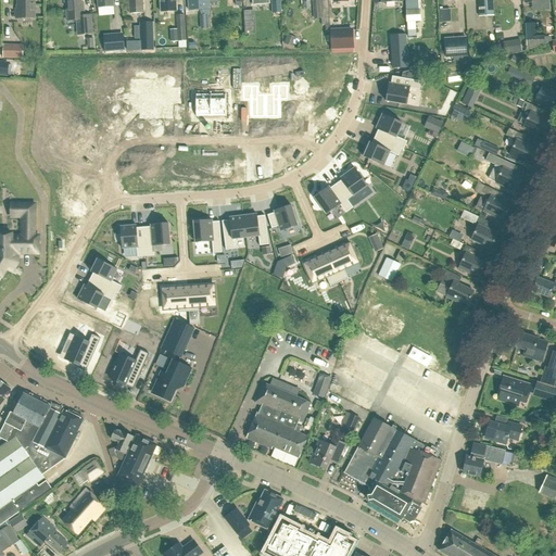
[(16,20),(36,19),(35,0),(17,0),(17,10),(15,10),(16,20)]
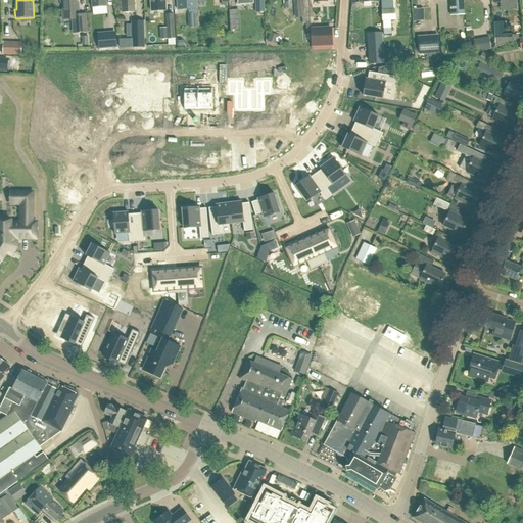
[(86,13),(80,14),(79,3),(77,4),(76,0),(60,0),(60,3),(63,3),(63,11),(62,11),(62,20),(73,19),(74,34),(87,33),(86,13)]
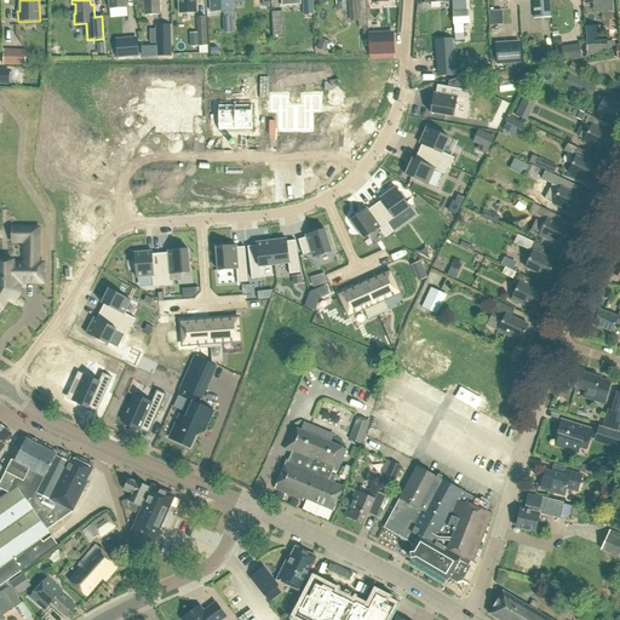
[(161,5),(160,0),(144,0),(145,6),(145,17),(161,16),(161,5)]
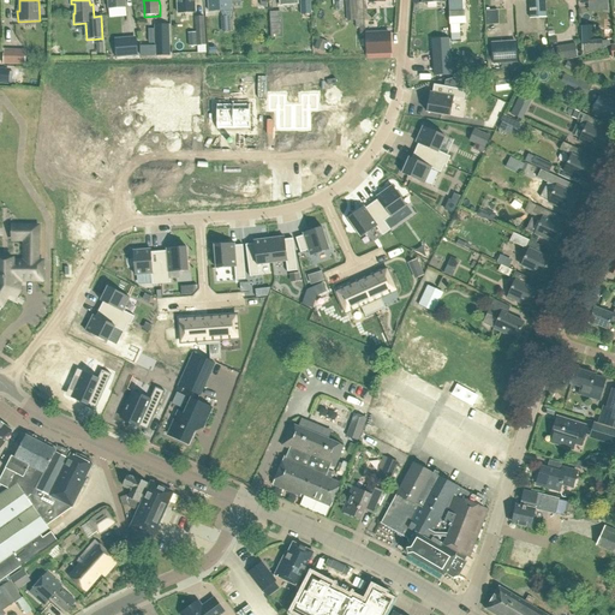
[(177,0),(178,15),(196,15),(193,0),(177,0)]
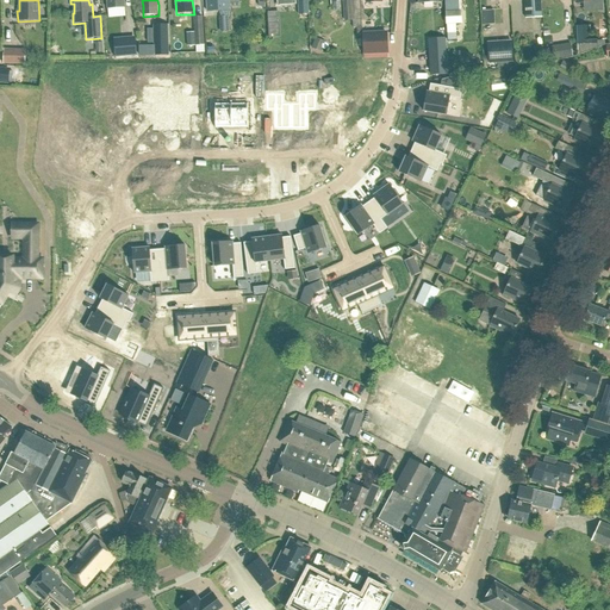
[(206,0),(207,8),(207,12),(221,11),(222,11),(222,17),(221,18),(222,31),(229,31),(228,20),(228,17),(229,17),(230,17),(229,10),(230,10),(229,0),(206,0)]
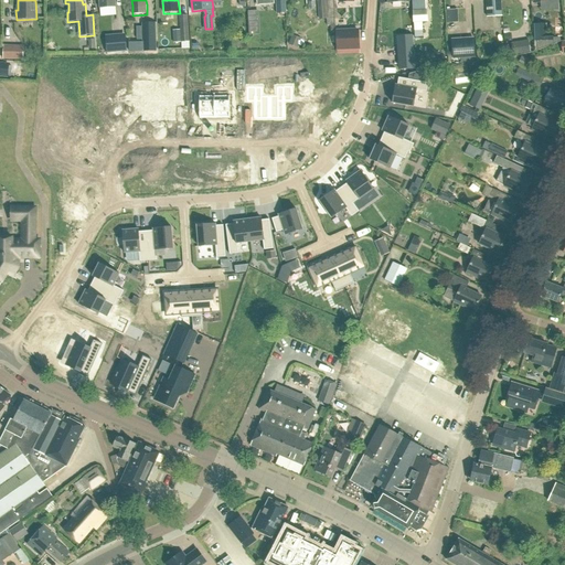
[(284,0),(276,0),(277,16),(285,14),(284,0)]
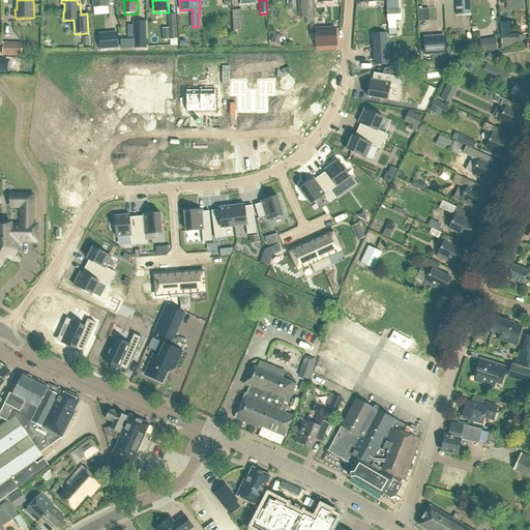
[(305,0),(298,1),(300,19),(307,19),(305,0)]
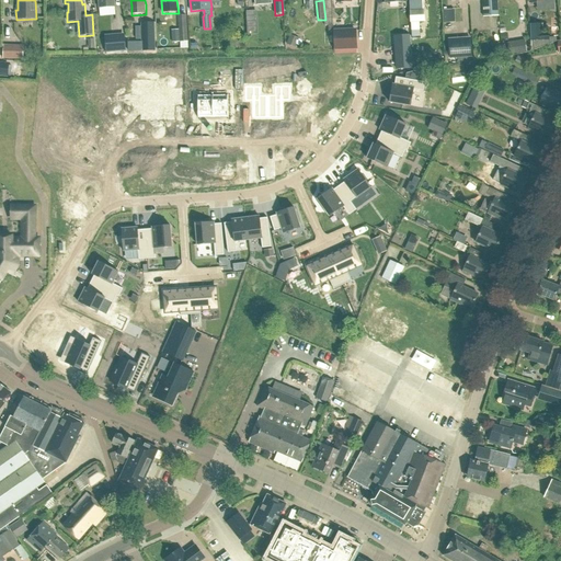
[(482,0),(484,18),(500,16),(497,0),(482,0)]
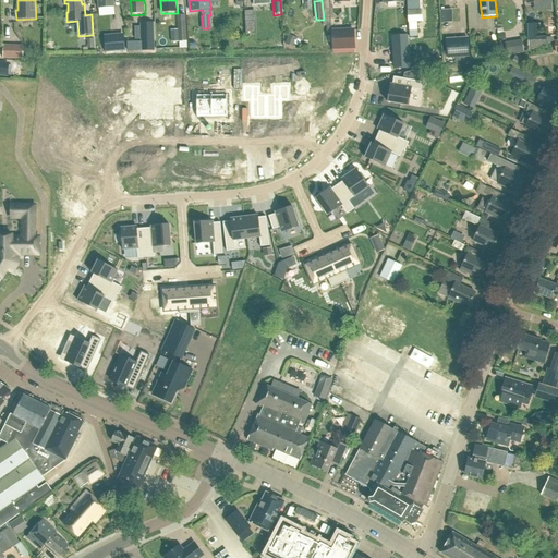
[(392,22),(405,21),(404,2),(391,3),(392,22)]
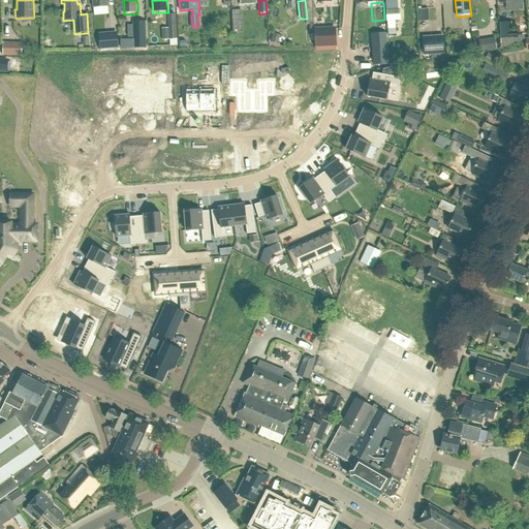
[(387,22),(401,22),(401,10),(386,10),(387,22)]
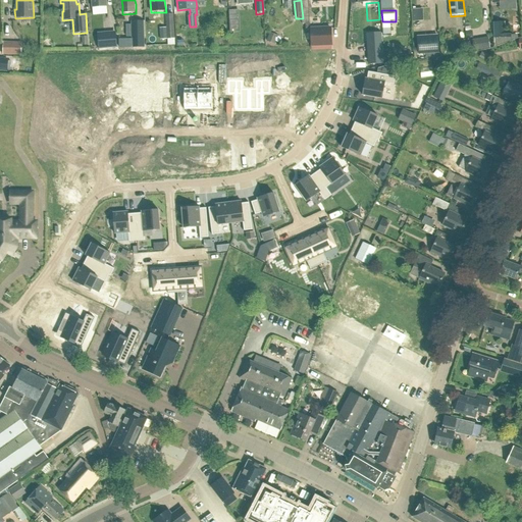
[(413,23),(422,23),(423,10),(413,10),(413,23)]
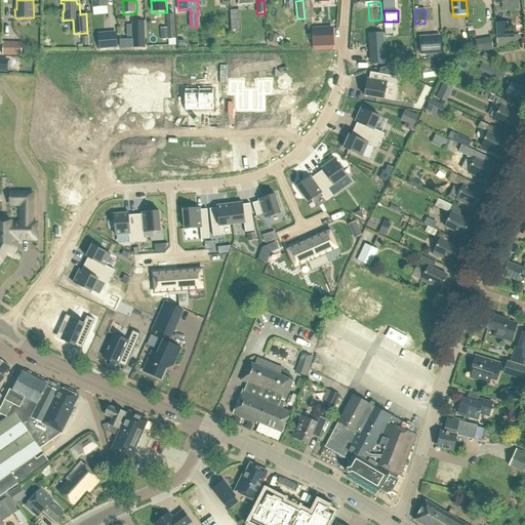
[(176,40),(174,14),(167,15),(168,40),(176,40)]
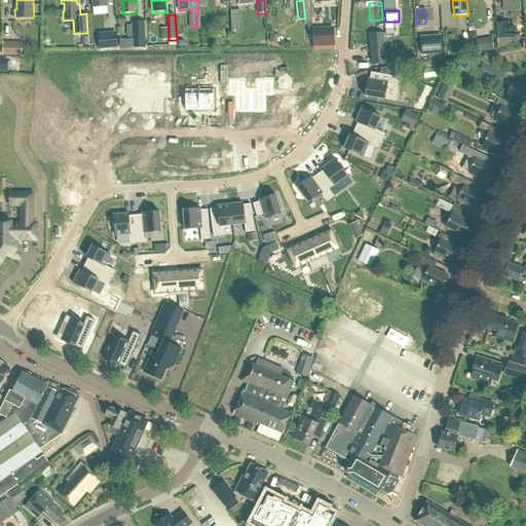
[(146,22),(133,22),(134,40),(134,49),(147,48),(146,22)]
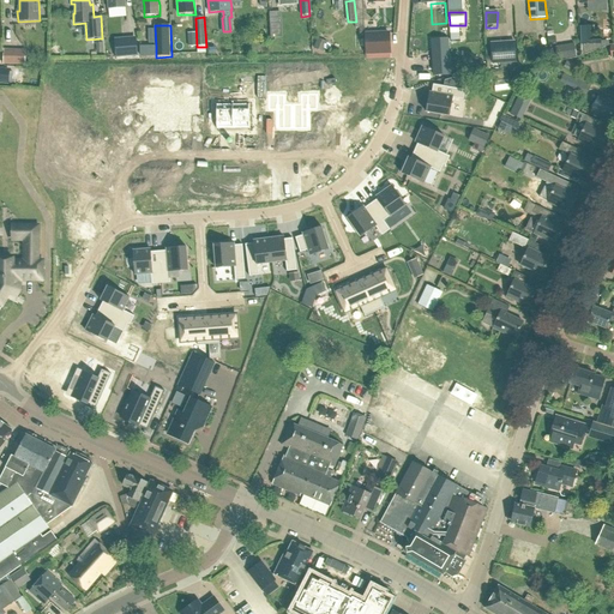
[(366,55),(392,55),(391,34),(366,34),(366,55)]
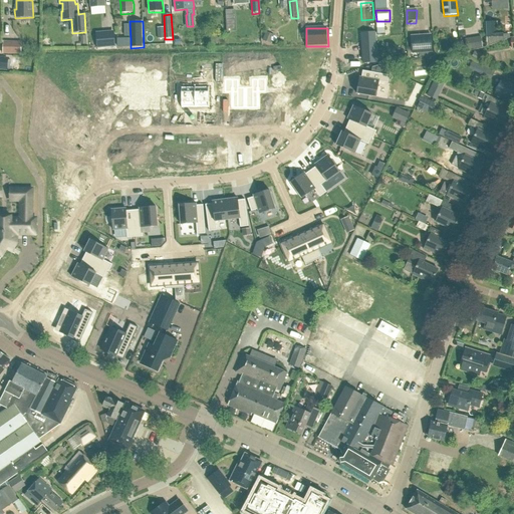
[(97,49),(116,48),(114,31),(96,33),(97,49)]
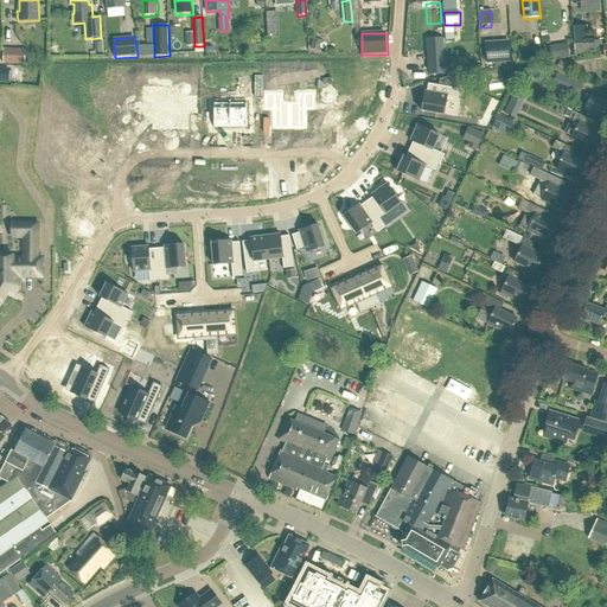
[(321,52),(325,42),(314,38),(311,49),(321,52)]
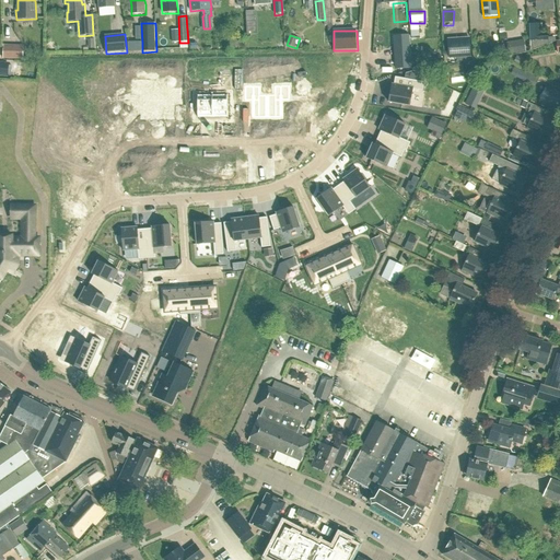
[(410,68),(408,35),(393,36),(395,69),(410,68)]
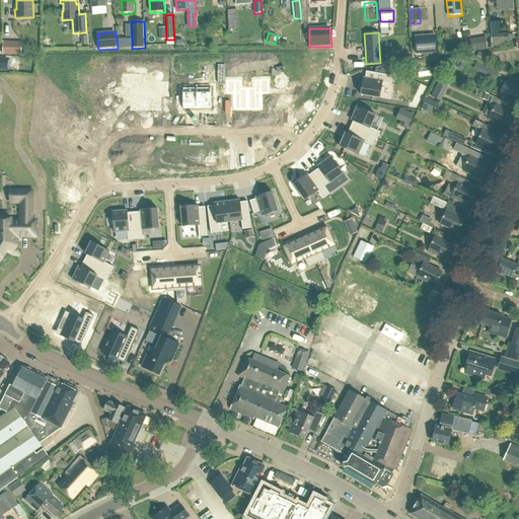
[(415,36),(416,55),(437,53),(436,34),(415,36)]
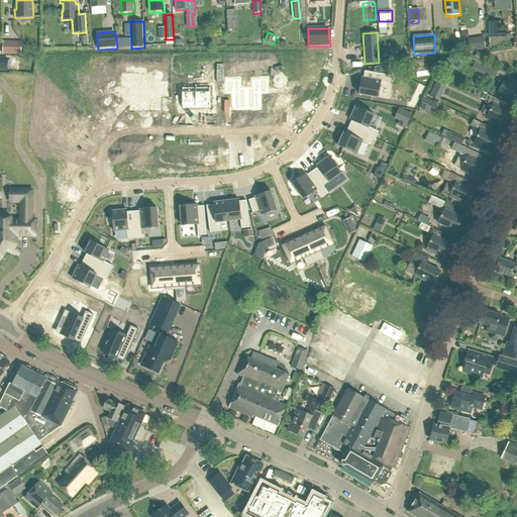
[(469,40),(471,50),(478,49),(477,39),(469,40)]
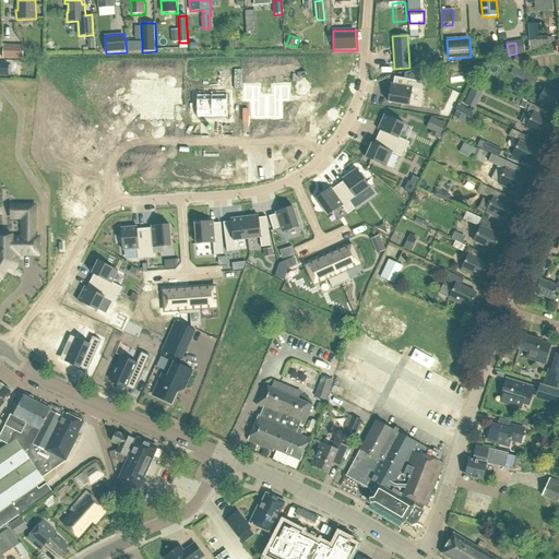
[(24,60),(24,46),(4,46),(3,59),(24,60)]
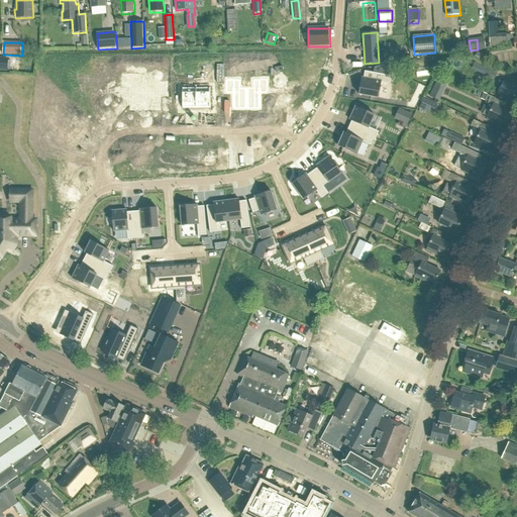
[(475,57),(485,62),(488,56),(478,50),(475,57)]
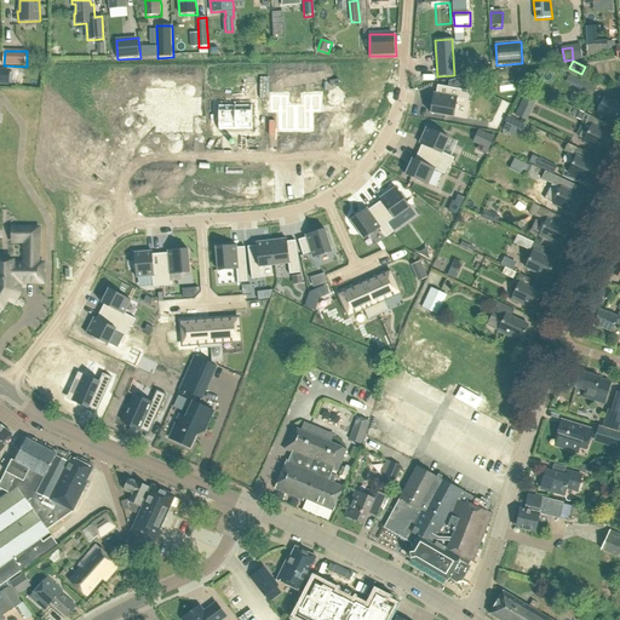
[(499,82),(514,80),(512,72),(498,74),(499,82)]
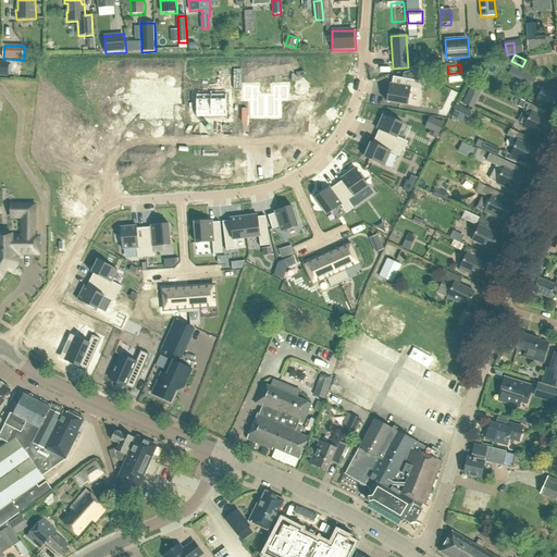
[(0,79),(10,79),(10,69),(0,69),(0,79)]
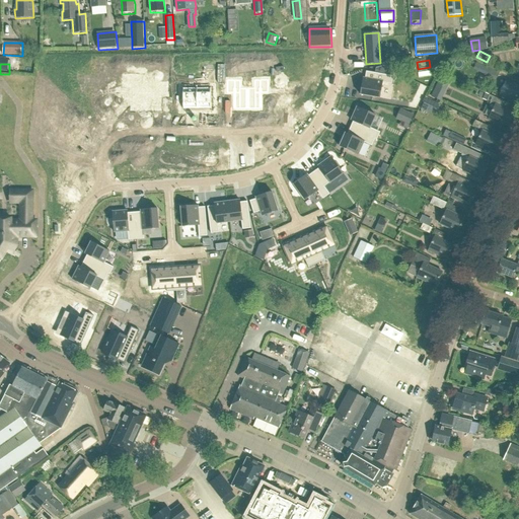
[(447,64),(444,71),(451,74),(454,67),(447,64)]
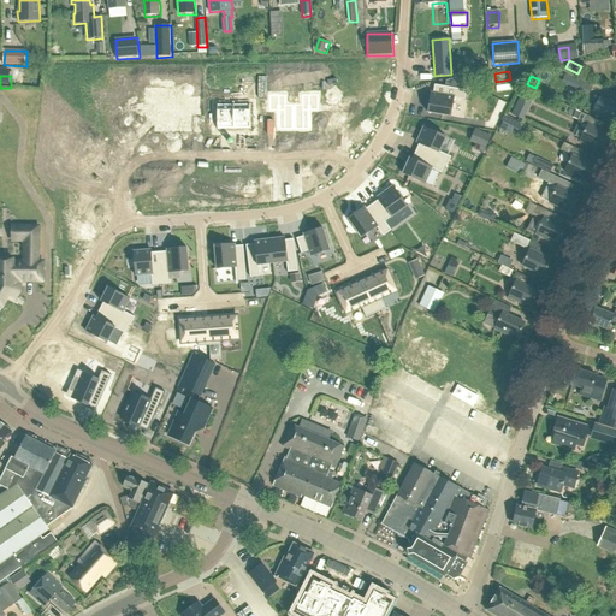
[(430,98),(427,112),(451,117),(454,99),(465,100),(467,90),(434,86),(433,93),(432,93),(431,93),(431,94),(430,98)]
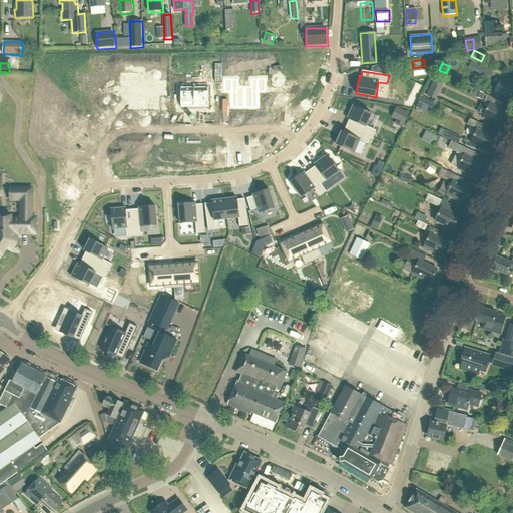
[(122,76),(123,94),(131,94),(131,108),(144,108),(144,83),(135,83),(134,76),(122,76)]
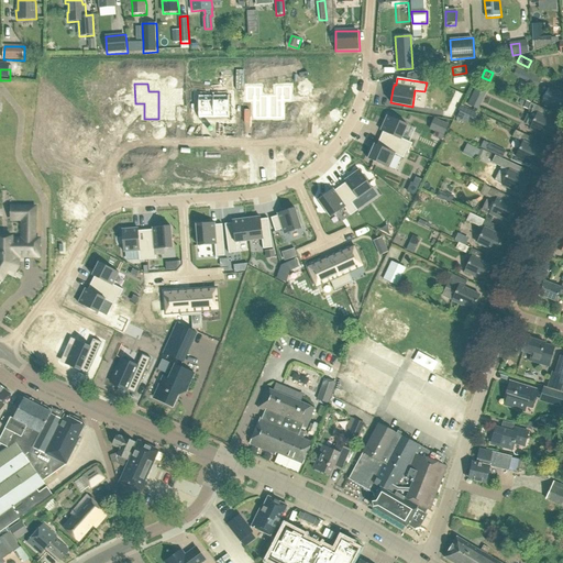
[(477,84),(467,106),(477,110),(488,89),(477,84)]
